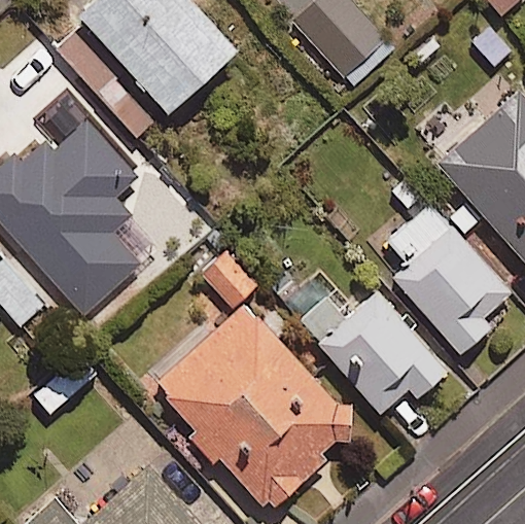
[(103,101),(138,141),(238,53),(190,0),(95,0),(79,14),(86,23),(57,48),(103,101)]
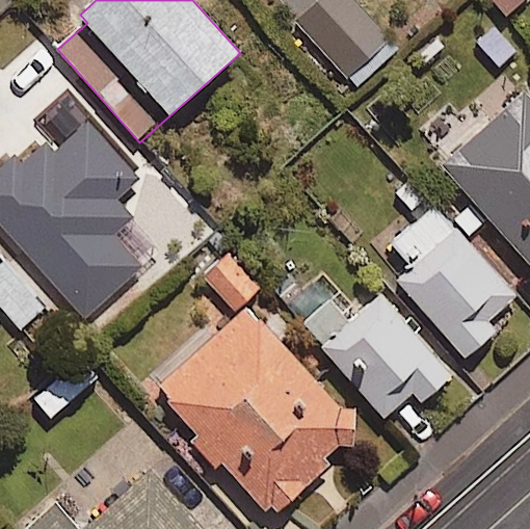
[(396,44),(356,0),(319,0),(295,22),(351,84),(396,44)]
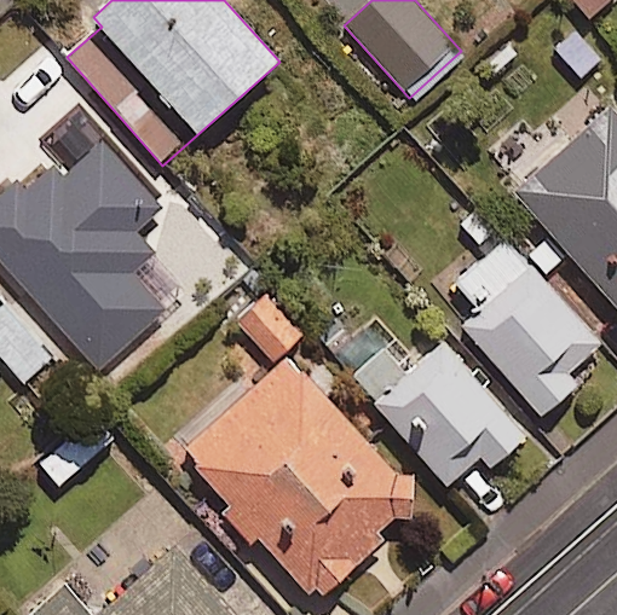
[(576,0),(592,21),(616,3),(616,0),(576,0)]
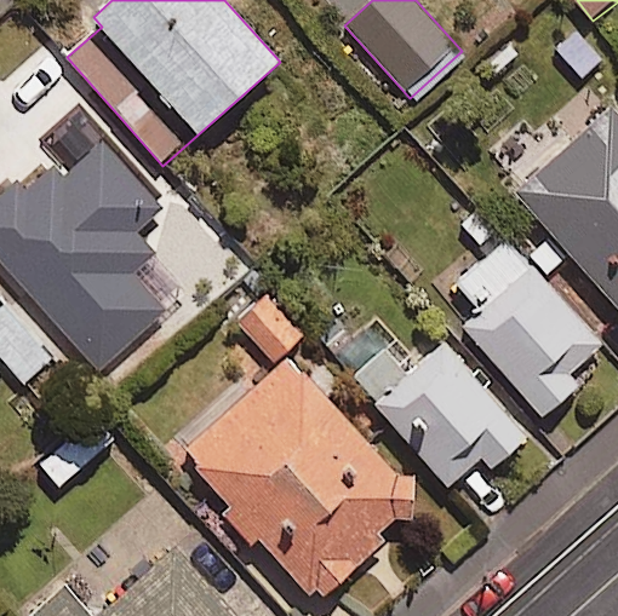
[(610,61),(579,24),(555,44),(585,80),(610,61)]
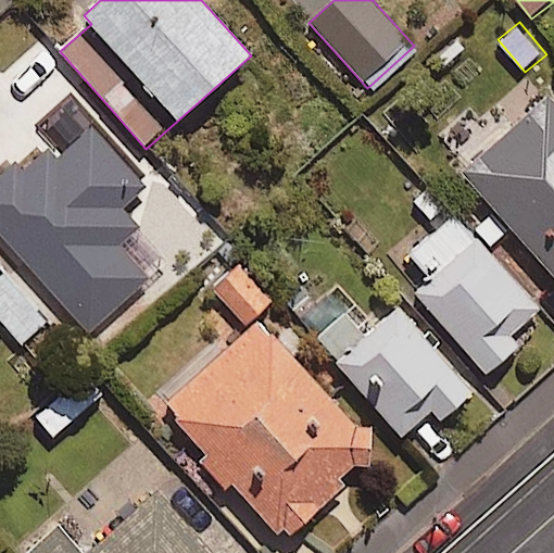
[(465,173),(553,269),(553,105),(546,98),(465,173)]
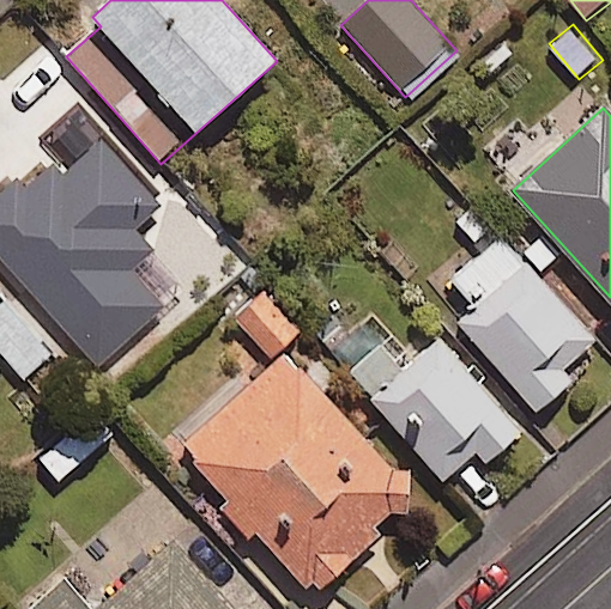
[(161,164),(120,117),(79,154),(70,144),(50,162),(60,172),(1,224),(108,343),(227,237),(161,164)]
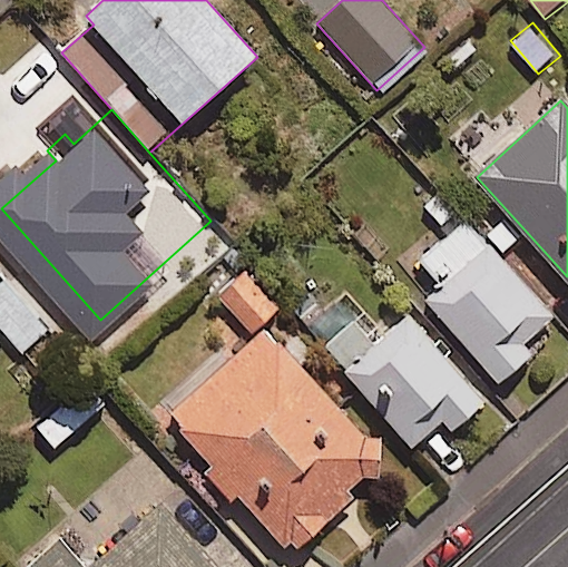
[(427,297),(500,382),(532,354),(524,344),(554,318),(467,218),(421,257),(443,283),(427,297)]
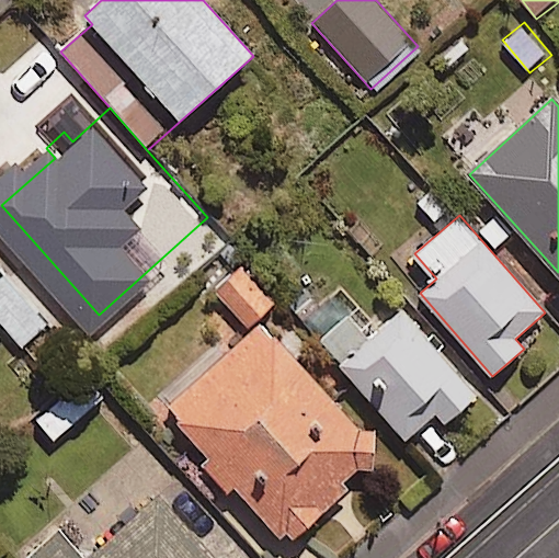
[(50,320),(6,271),(0,275),(0,316),(24,343),(50,320)]
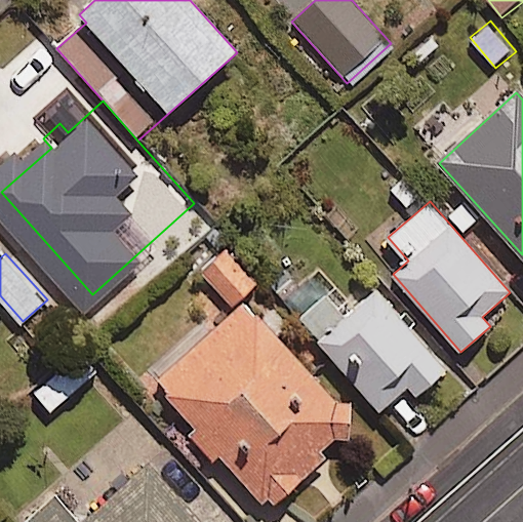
[(299,313),(380,411),(408,389),(414,397),(445,372),(377,290),(344,318),(323,292),(299,313)]
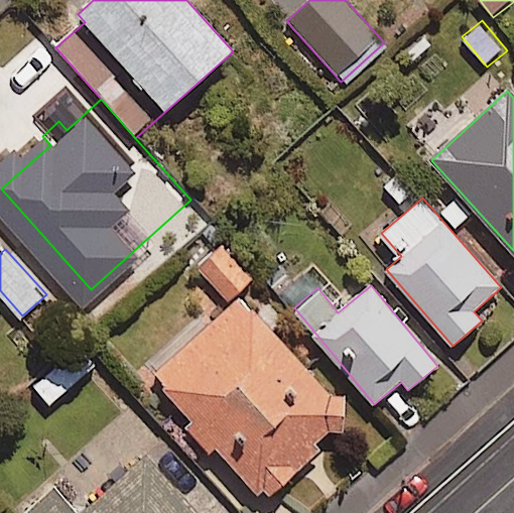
[(240,297),(151,381),(181,413),(173,420),(207,455),(214,447),(264,501),(323,446),(316,441),(329,431),(345,432),(346,396),(331,393),(240,297)]
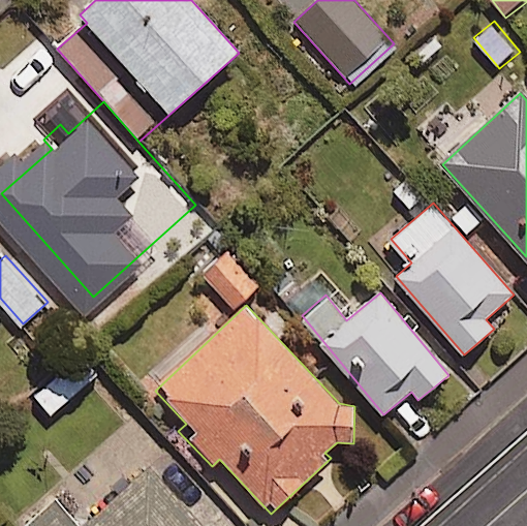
[(198,525),(148,469),(84,525),(76,525),(54,500),(27,524),(29,525),(198,525)]
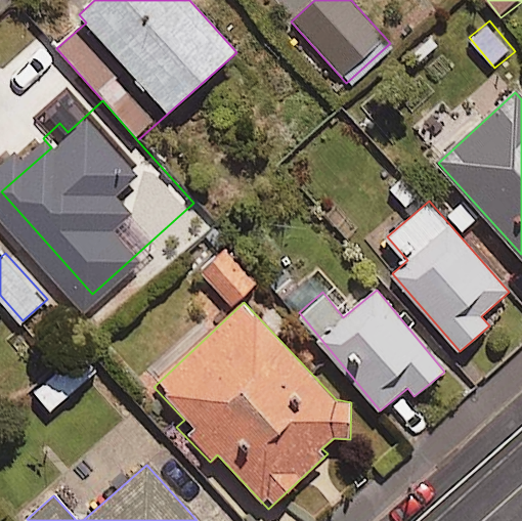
All buildings are outlined.
